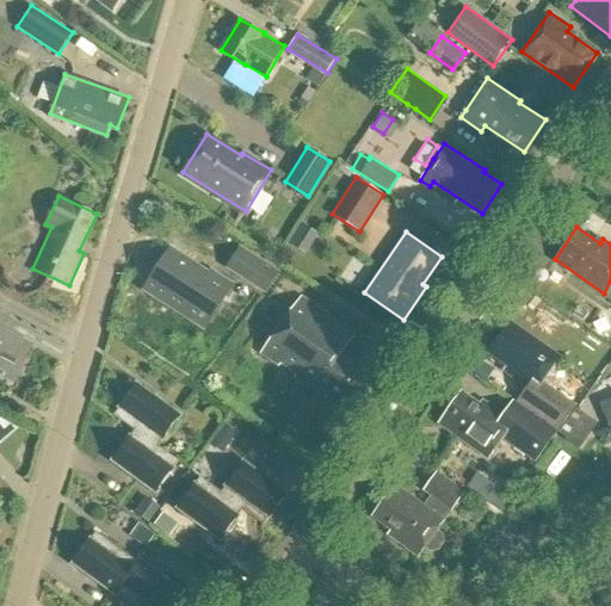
[(172,253),(149,288),(190,313),(196,304),(214,316),(234,284),(214,271),(209,277),(172,253)]
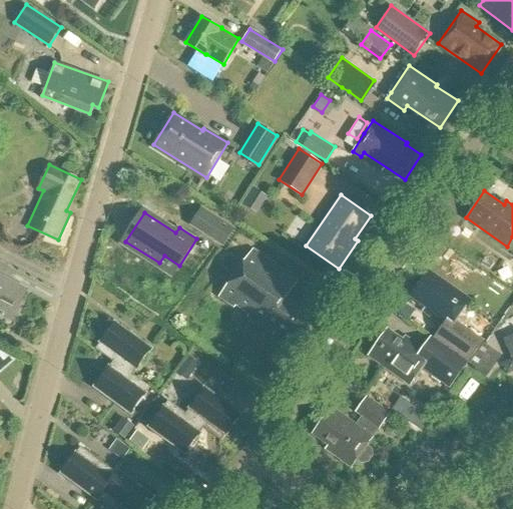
[(217,216),(207,232),(222,242),(233,227),(217,216)]
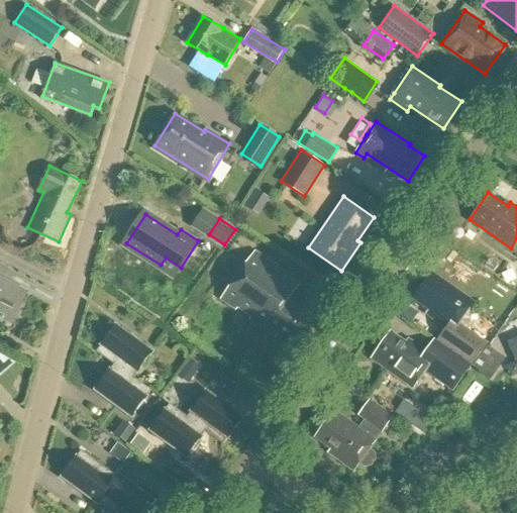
[(301,282),(255,249),(222,295),(251,315),(249,317),(276,335),(277,333),(291,342),(312,313),(290,297),(301,282)]
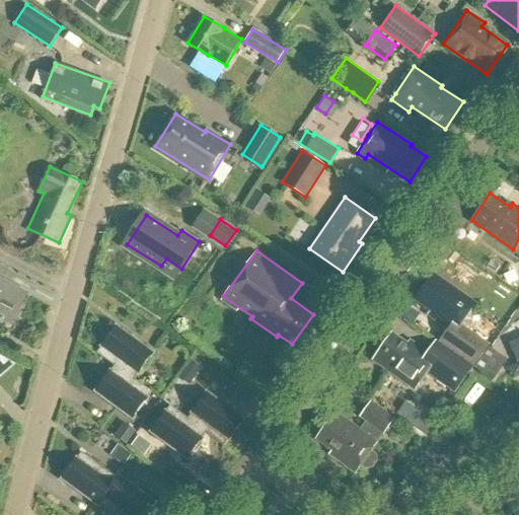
[(0,317),(10,323),(27,291),(0,277),(0,276),(5,266),(0,263),(0,317)]
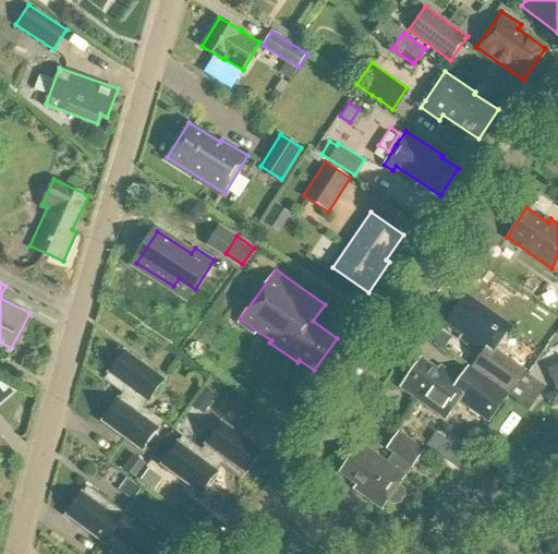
[(511,324),(466,292),(446,322),(474,340),(471,345),(482,352),(473,365),(510,392),(526,370),(495,347),(511,324)]
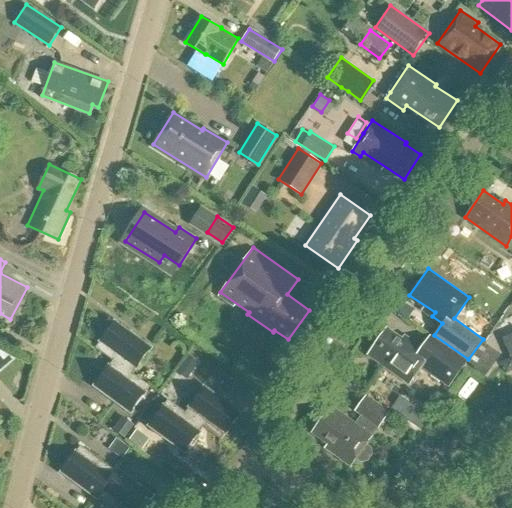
[(96,346),(113,359),(132,373),(150,348),(114,321),(96,346)]
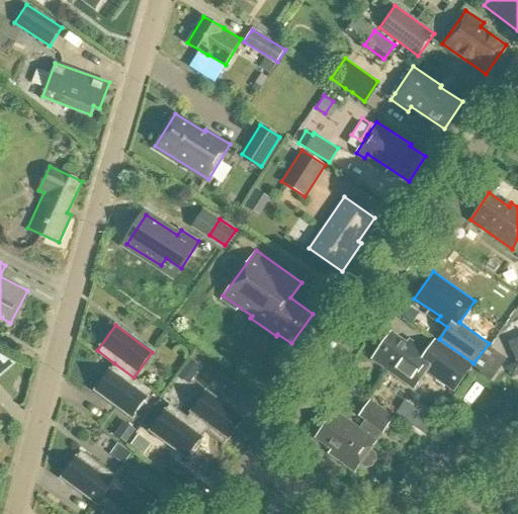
[(414,387),(424,373),(452,393),(459,381),(471,365),(435,339),(427,351),(419,345),(416,348),(392,331),(372,357),(414,387)]
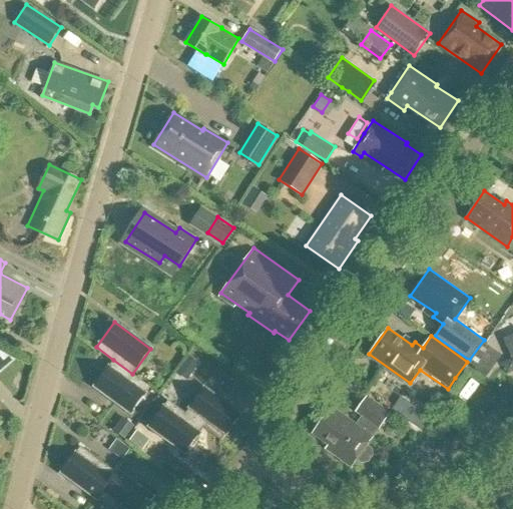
[(512,333),(503,338),(512,356),(512,355),(512,333)]
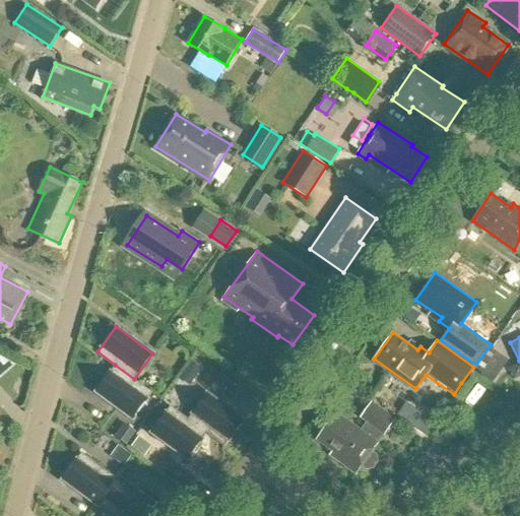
[(490,346),(475,368),(480,372),(479,373),(493,381),(508,359),(490,346)]
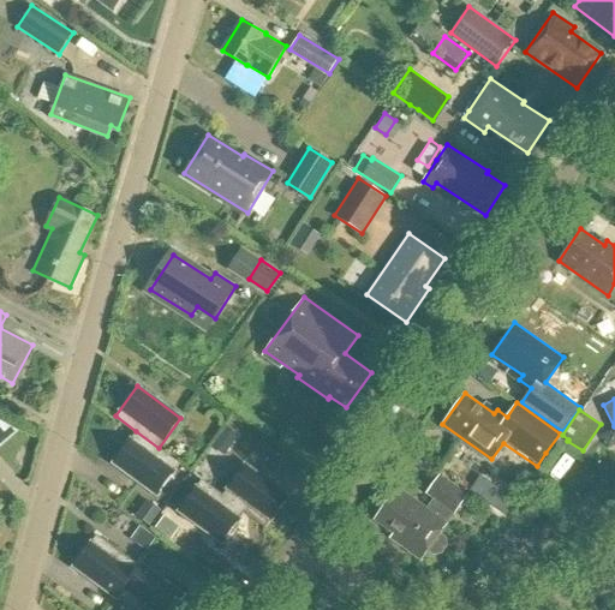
[(212,446),(224,454),(238,434),(226,425),(212,446)]
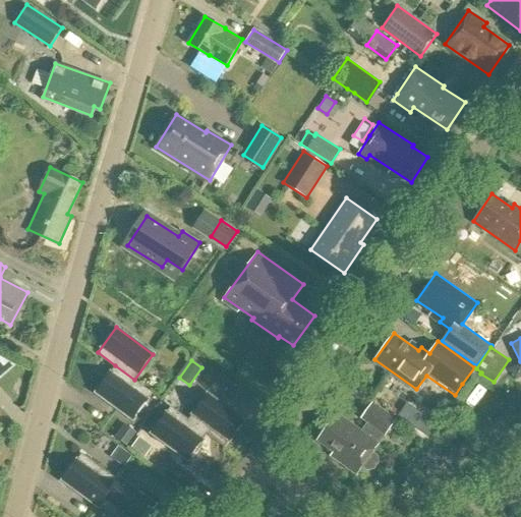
[(134,380),(115,365),(97,389),(134,416),(152,393),(134,380)]
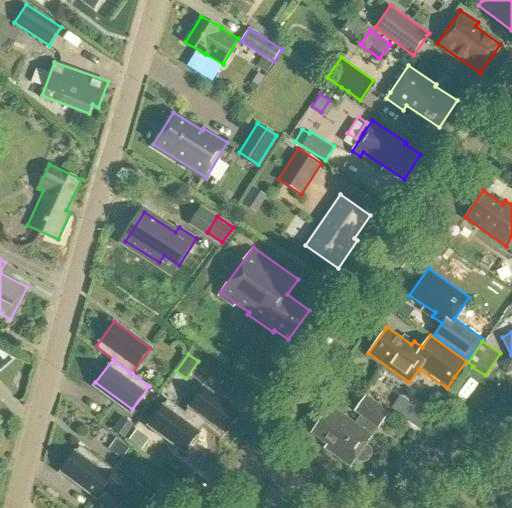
[(221,438),(239,414),(202,387),(184,412),(203,426),(221,438)]
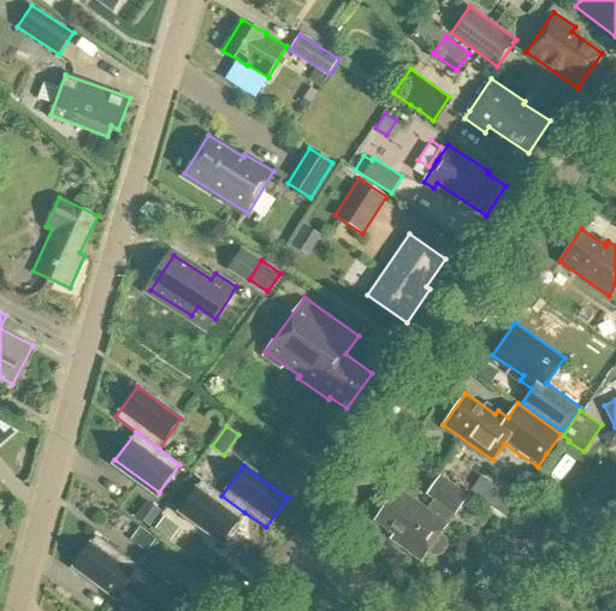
[(445,538),(440,533),(468,494),(440,475),(427,492),(436,498),(428,508),(398,487),(375,520),(400,537),(397,540),(422,558),(427,551),(433,555),(440,553),(448,545),(445,538)]
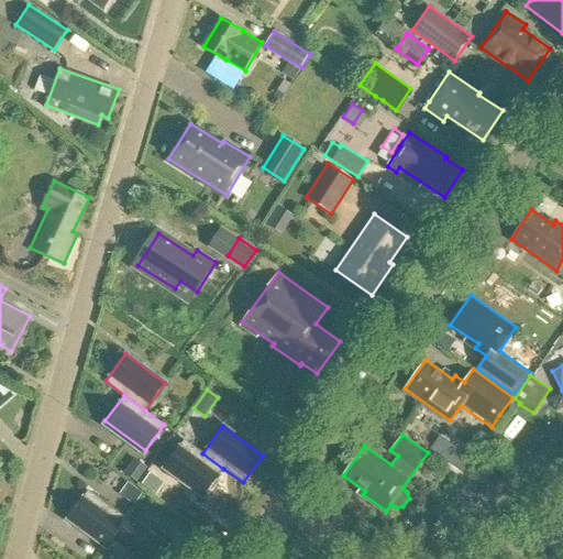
[(205,494),(223,469),(202,453),(184,439),(165,466),(205,494)]
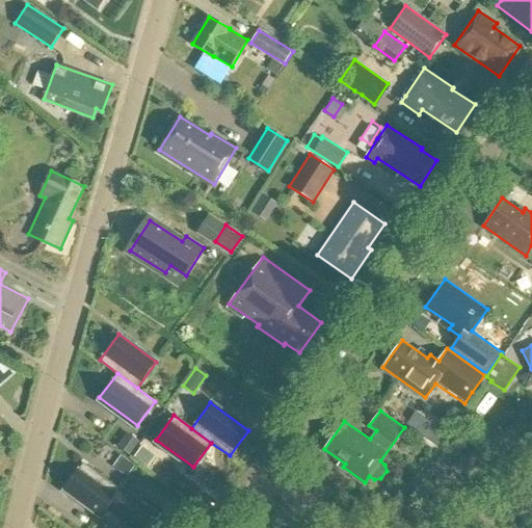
[(437,445),(446,432),(437,426),(428,439),(437,445)]
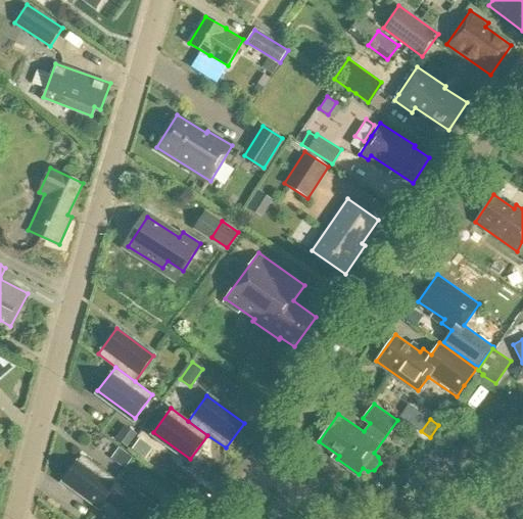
[(137,432),(125,424),(115,437),(127,445),(137,432)]
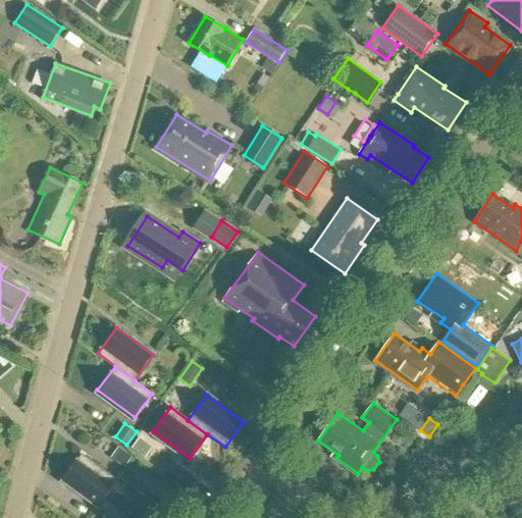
[(139,436),(131,447),(145,457),(152,446),(139,436)]
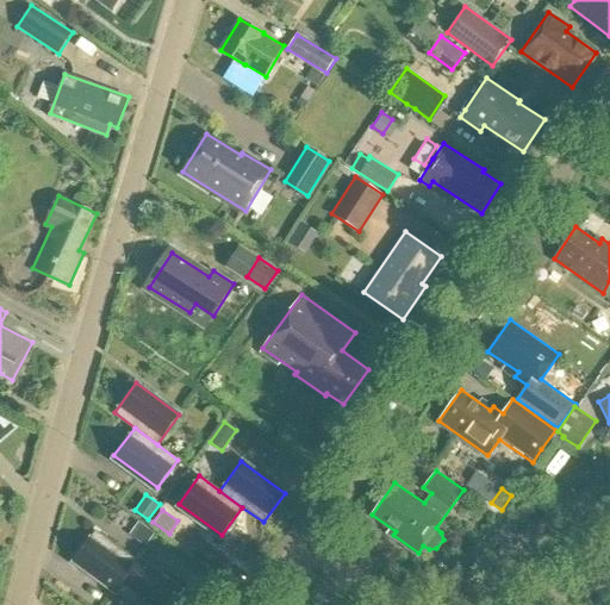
[(141,523),(132,535),(145,544),(154,532),(141,523)]
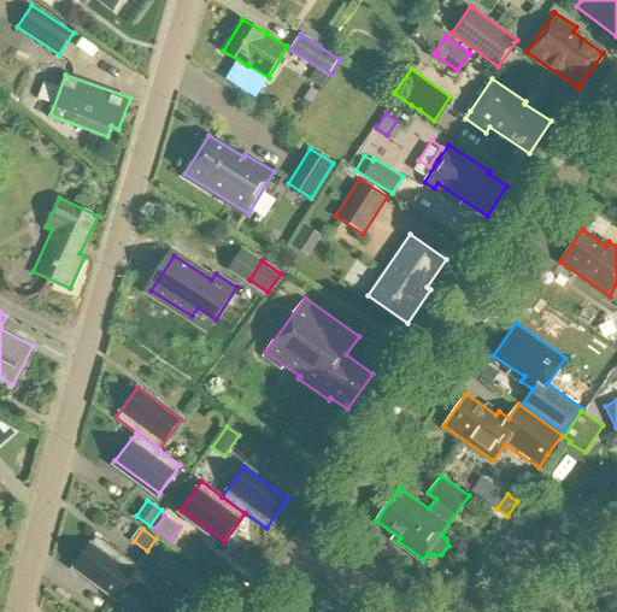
[(72,563),(117,595),(139,565),(95,533),(72,563)]
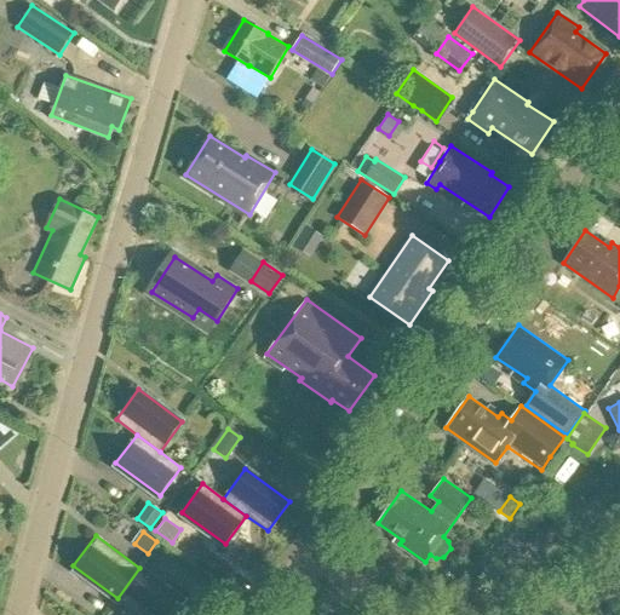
[(139,614),(172,614),(184,601),(139,568),(118,598),(139,614)]
